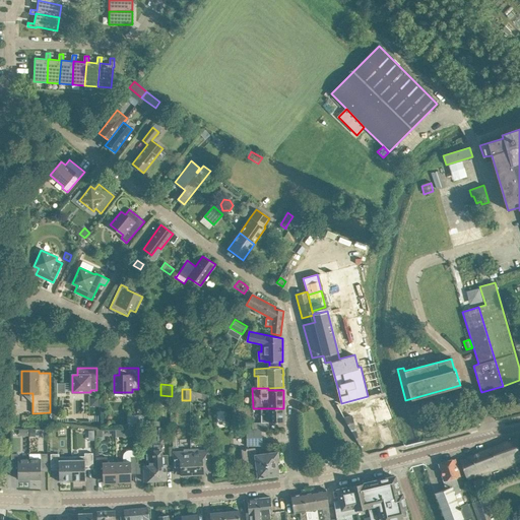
[(99,398),(90,398),(90,406),(99,406),(99,398)]
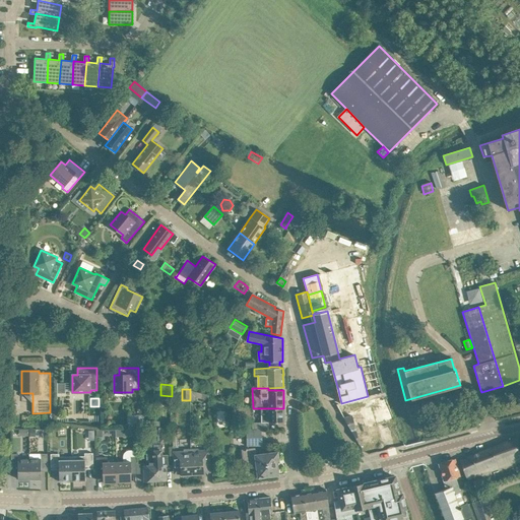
[(283,423),(283,408),(261,408),(261,423),(252,423),(252,430),(261,430),(269,429),(268,423),(283,423)]
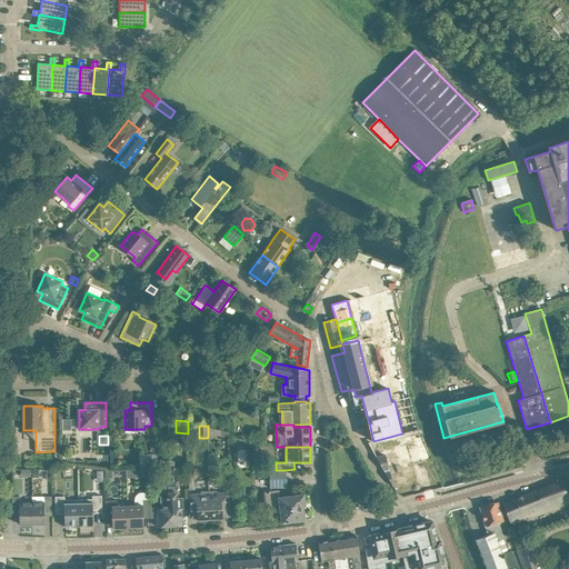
[(286,470),(276,470),(269,470),(270,487),(288,487),(286,470)]
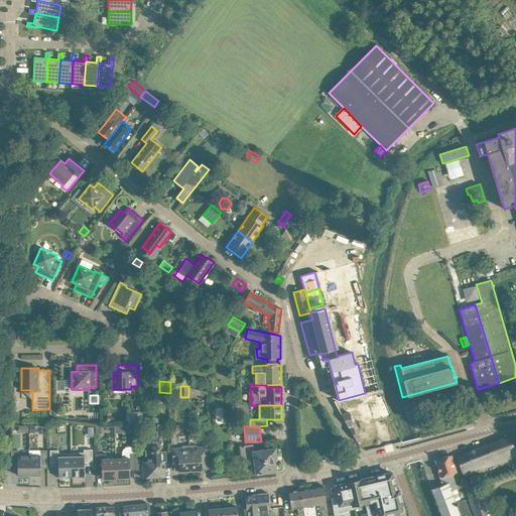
[(515,457),(515,439),(514,433),(504,437),(487,444),(457,457),(461,467),(464,476),(482,469),(515,457)]
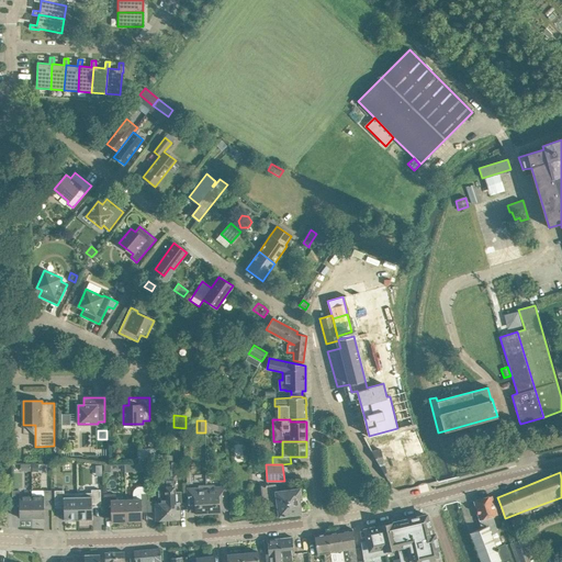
[(168,520),(166,480),(158,481),(159,497),(160,498),(160,502),(155,503),(155,509),(156,520),(168,520)]
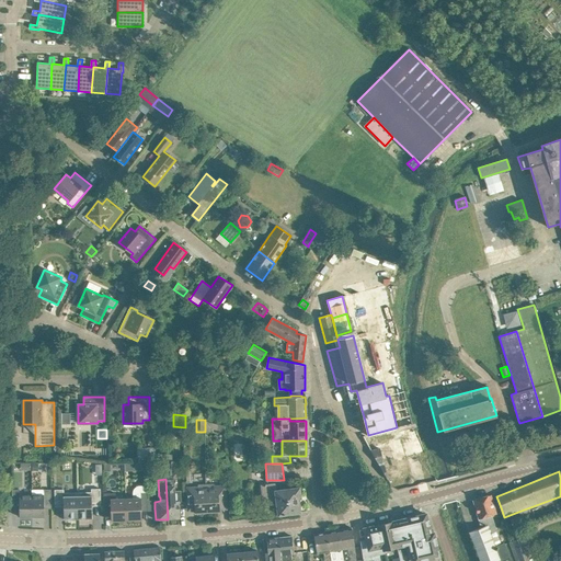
[(181,502),(181,499),(181,491),(174,491),(173,479),(165,479),(168,519),(180,518),(179,502),(181,502)]
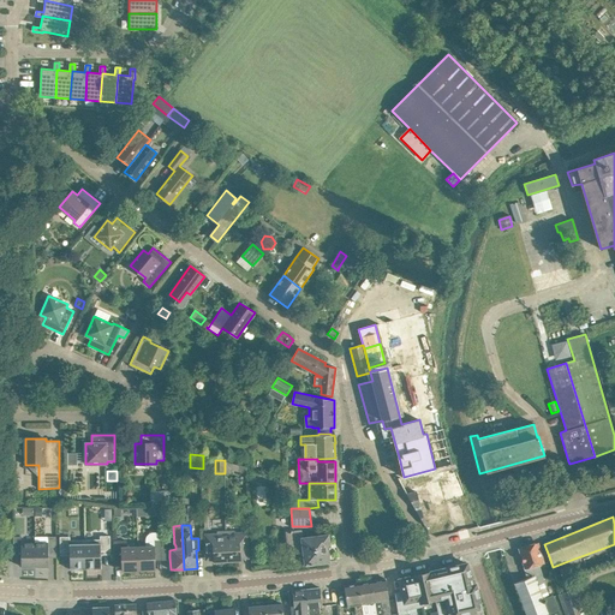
[(329,561),(327,545),(329,545),(328,535),(303,538),(302,529),(286,531),(288,555),(304,553),(305,565),(329,561)]
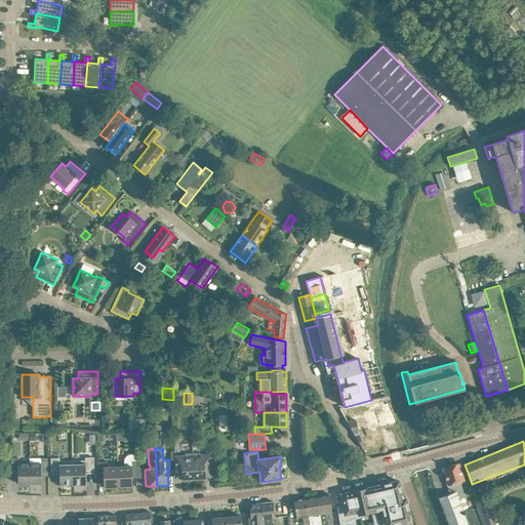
[(212,477),(211,466),(211,453),(199,454),(199,457),(193,457),(194,480),(206,479),(205,477),(212,477)]
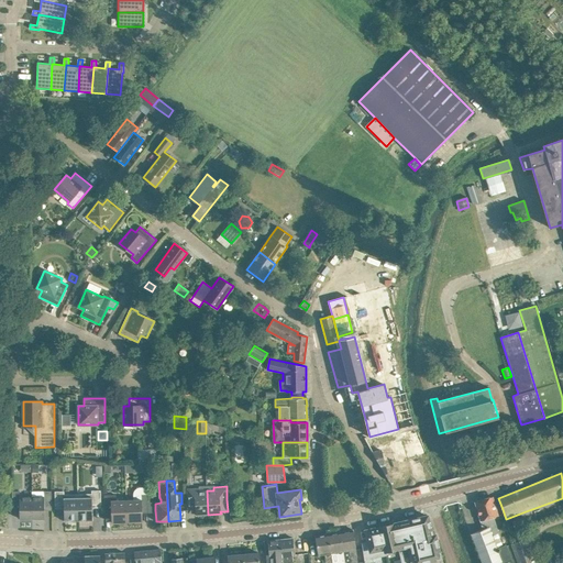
[(208,515),(207,490),(200,490),(199,487),(187,488),(188,514),(196,512),(196,515),(208,515)]
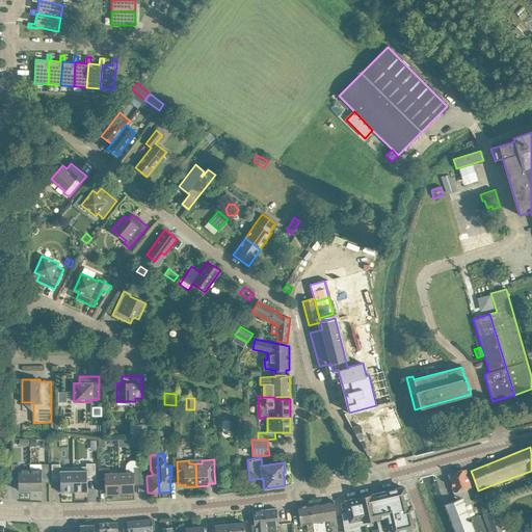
[(134,493),(134,480),(140,480),(139,467),(139,461),(132,461),(131,461),(130,461),(129,462),(129,463),(128,463),(127,464),(127,466),(126,467),(127,473),(120,473),(120,494),(134,493)]
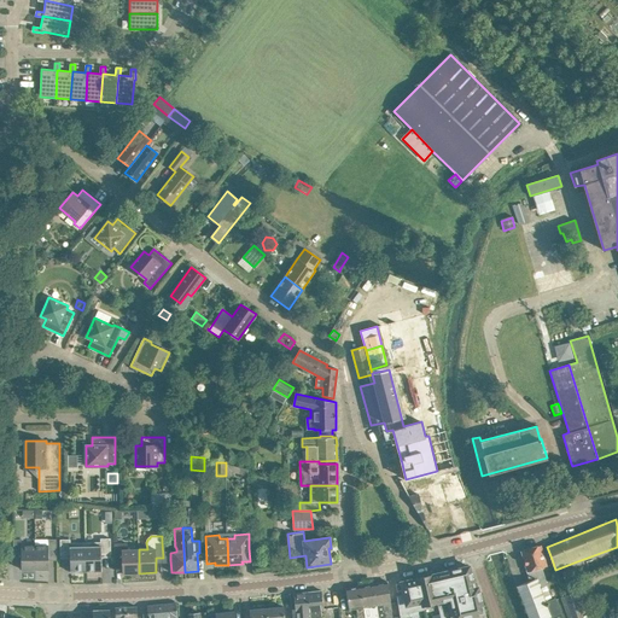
[(100,543),(86,543),(86,572),(101,571),(101,554),(111,554),(111,538),(100,538),(100,543)]
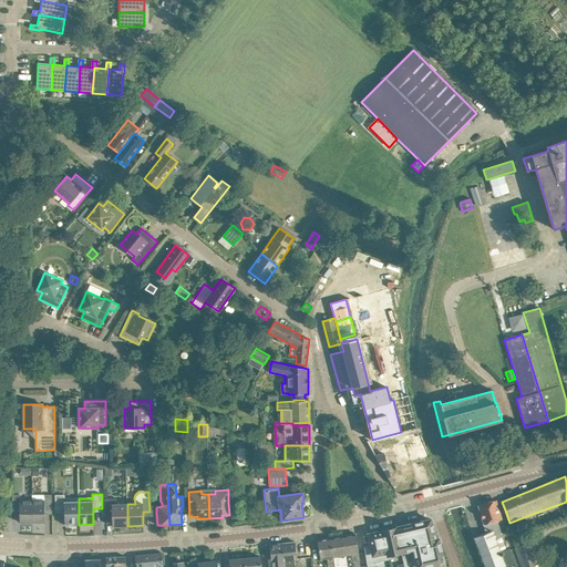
[(32,523),(32,501),(20,501),(20,495),(12,495),(12,511),(19,511),(20,523),(32,523)]
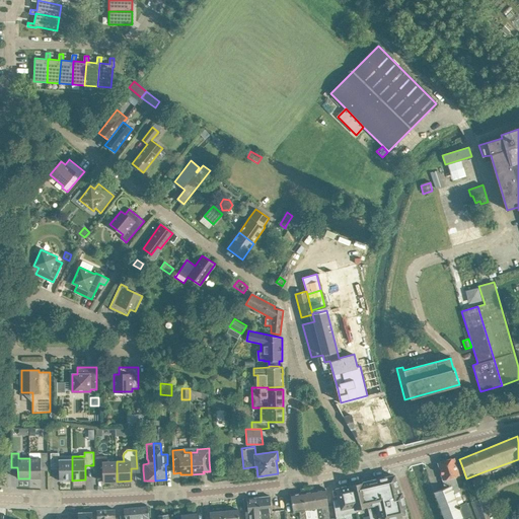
[(48,467),(48,453),(41,453),(41,458),(29,458),(29,478),(41,478),(41,467),(48,467)]
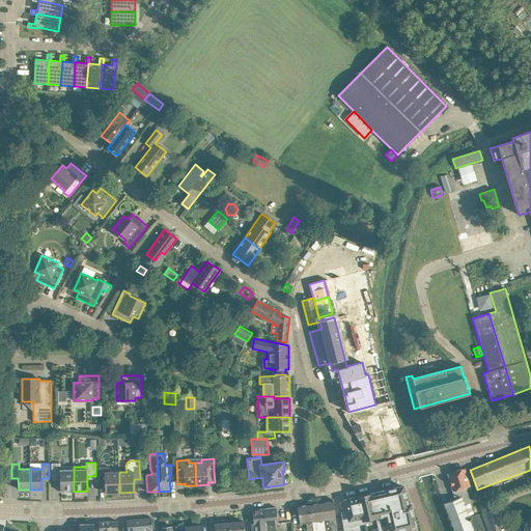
[(74,492),(74,467),(60,467),(60,464),(52,464),(52,477),(60,476),(60,492),(74,492)]
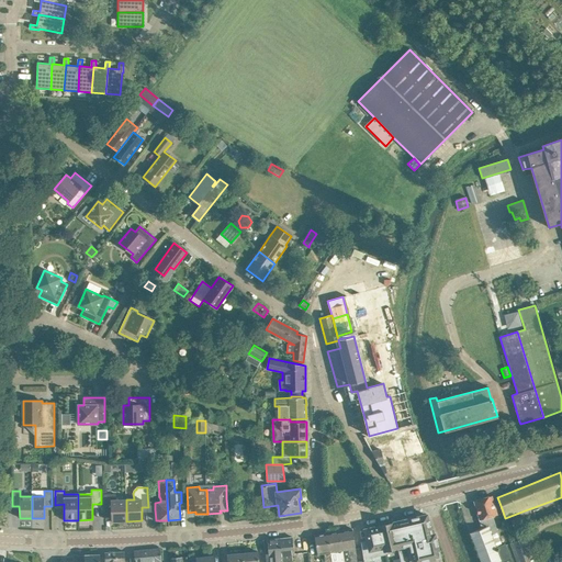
[(126,521),(126,499),(115,499),(115,494),(103,494),(104,508),(111,508),(111,521),(126,521)]
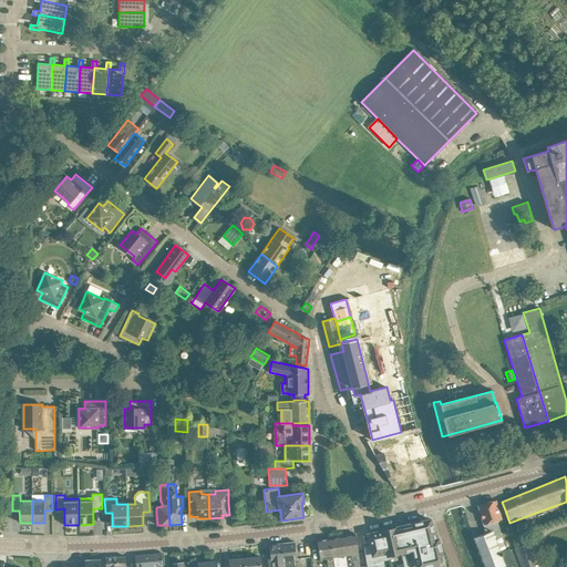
[(515,566),(509,549),(506,550),(503,543),(497,545),(495,538),(502,537),(497,521),(502,519),(498,511),(496,501),(478,505),(482,516),(486,533),(474,538),(484,566),(515,566)]
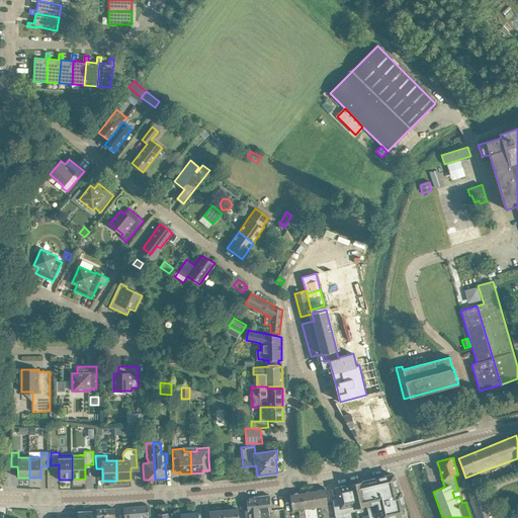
[(385,517),(406,514),(401,493),(398,493),(394,475),(361,483),(366,504),(378,502),(378,505),(379,509),(380,512),(381,515),(381,517),(385,517)]
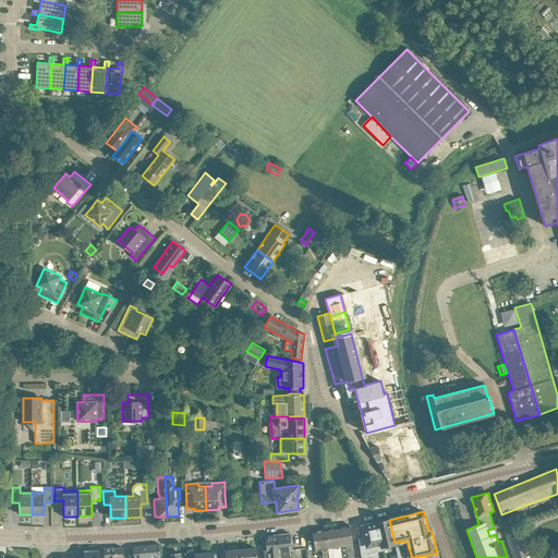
[(519,512),(507,517),(510,525),(522,521),(519,512)]
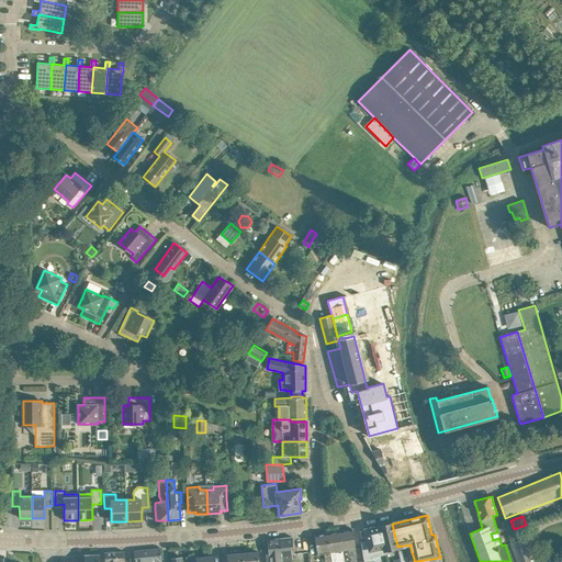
[(392,524),(379,526),(384,550),(385,550),(397,547),(392,524)]
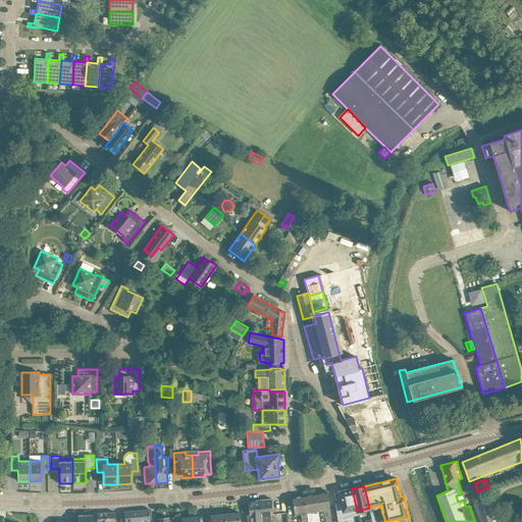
[(357,511),(352,488),(338,492),(342,502),(335,504),(337,521),(342,521),(347,521),(346,518),(358,515),(358,511),(357,511)]
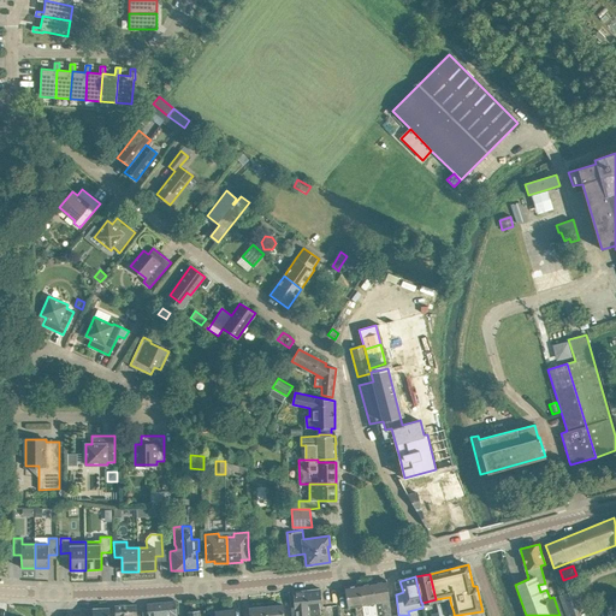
[(390,602),(386,580),(372,582),(377,615),(383,615),(384,615),(389,615),(391,615),(389,602),(390,602)]
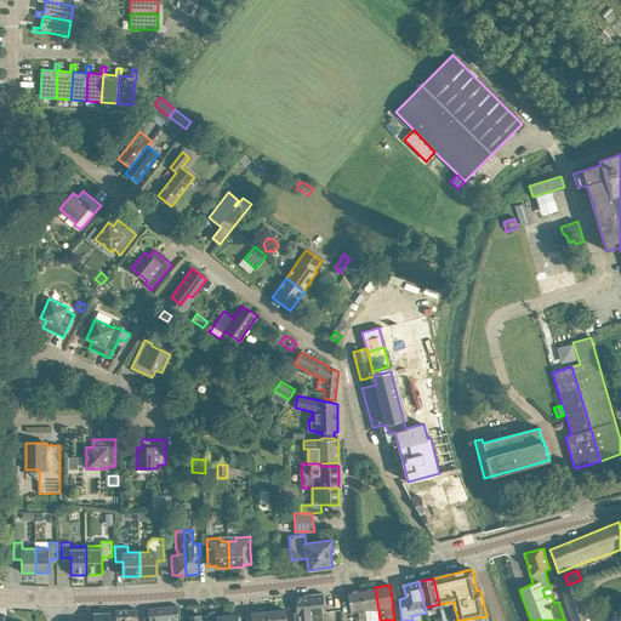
[(380,620),(375,587),(362,588),(366,620),(380,620)]
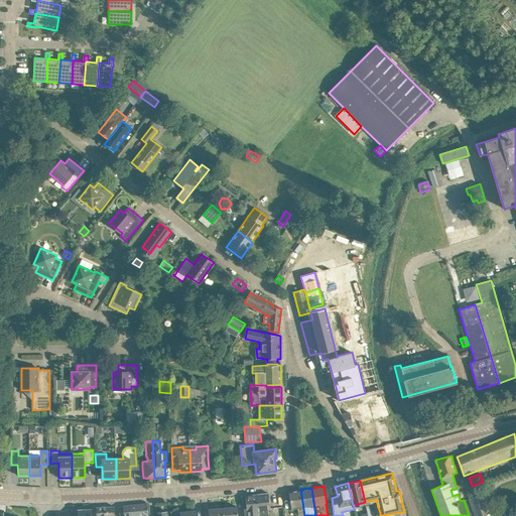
[(304,515),(300,489),(288,491),(291,509),(297,508),(298,515),(304,515)]
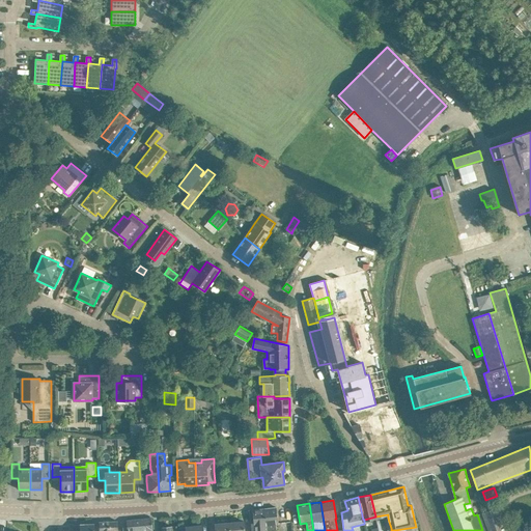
[(276,530),(276,525),(278,524),(277,518),(276,507),(264,508),(266,530),(276,530)]
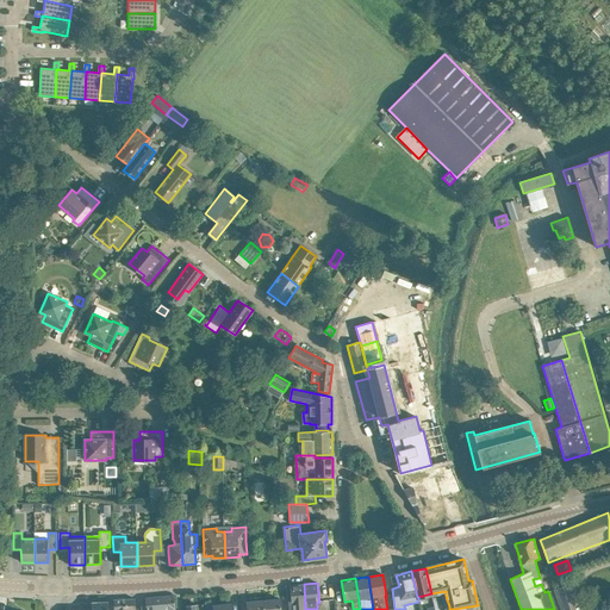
[(305,609),(304,584),(290,586),(291,598),(292,605),(296,604),(296,609),(305,609)]
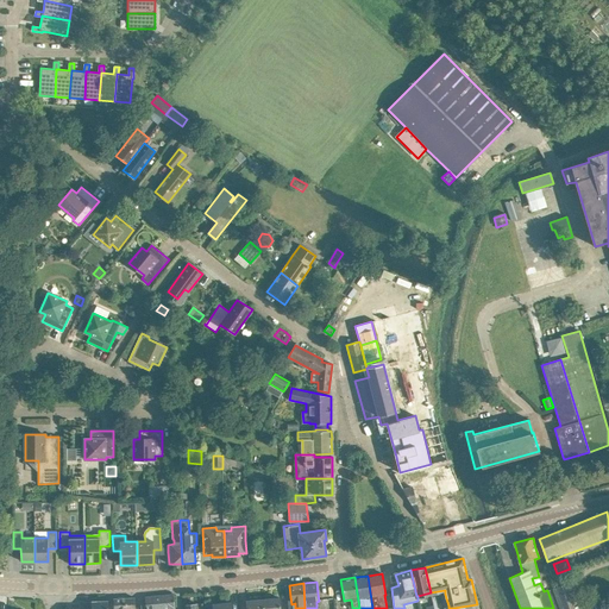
[(175,608),(175,606),(174,594),(154,596),(154,608),(175,608)]
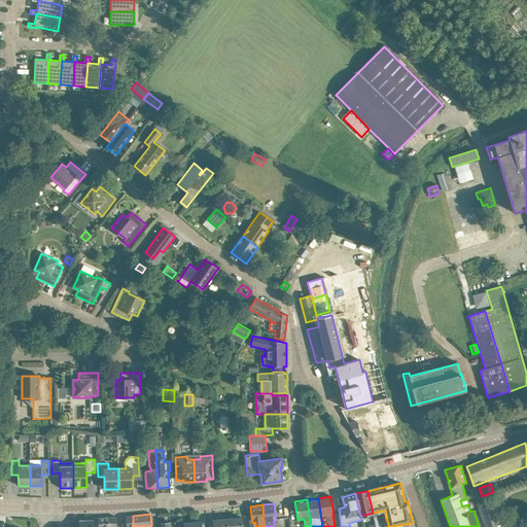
[(133,526),(133,516),(126,517),(126,525),(121,526),(133,526)]
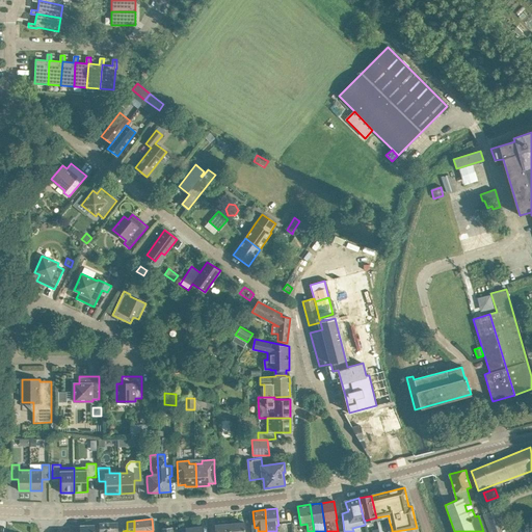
[(498,531),(494,521),(486,523),(489,531),(498,531)]
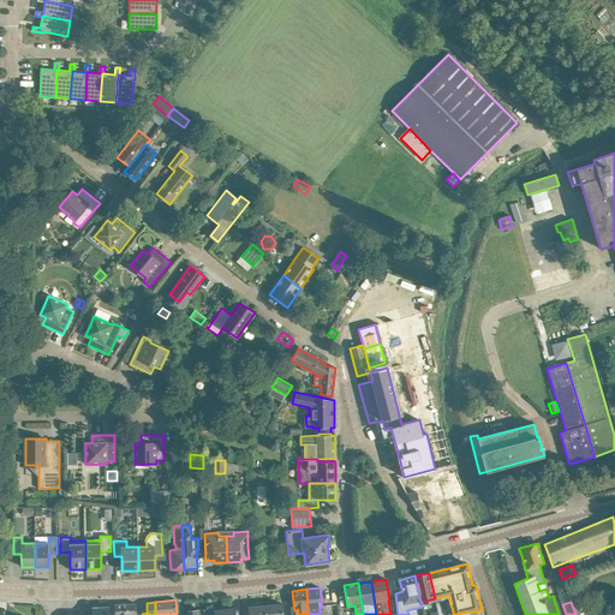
[(136,614),(136,603),(114,604),(114,614),(136,614)]
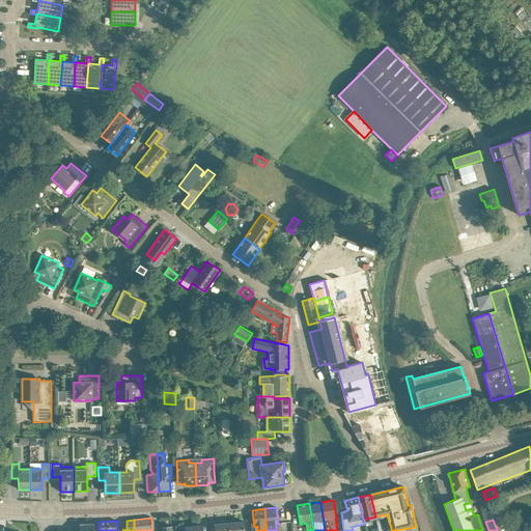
[(244,530),(244,522),(229,523),(229,530),(244,530)]
